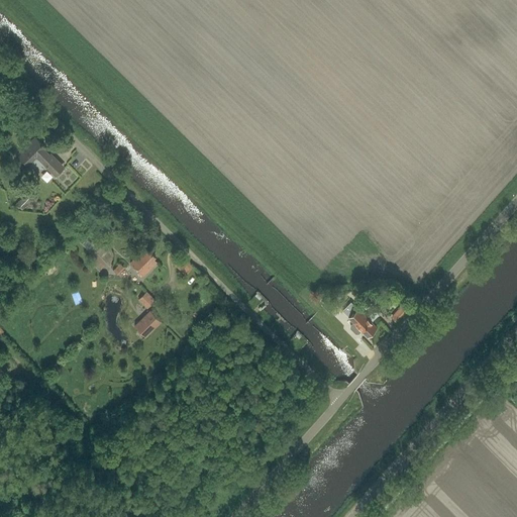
[(35,137),(16,157),(23,164),(23,168),(37,170),(37,169),(47,168),(56,177),(65,167),(50,152),(48,154),(42,149),(44,147),(35,137)]
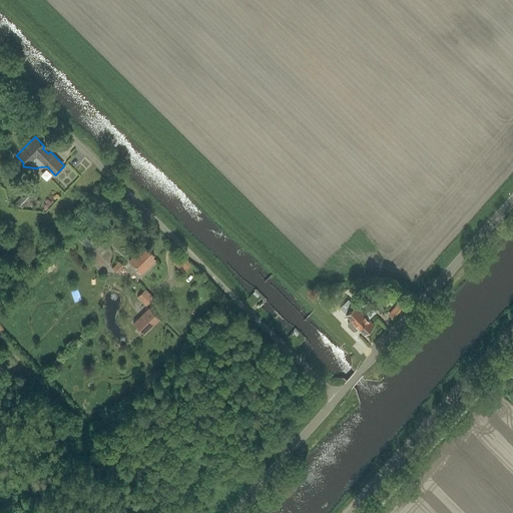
[(16,202),(22,208),(30,200),(25,194),(16,202)]
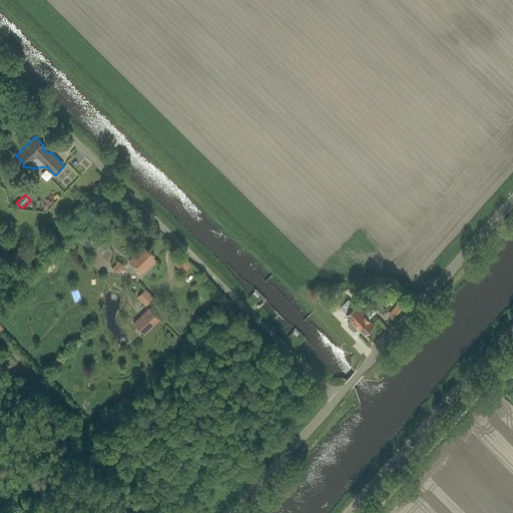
[(82,241),(89,248),(92,245),(85,238),(82,241)]
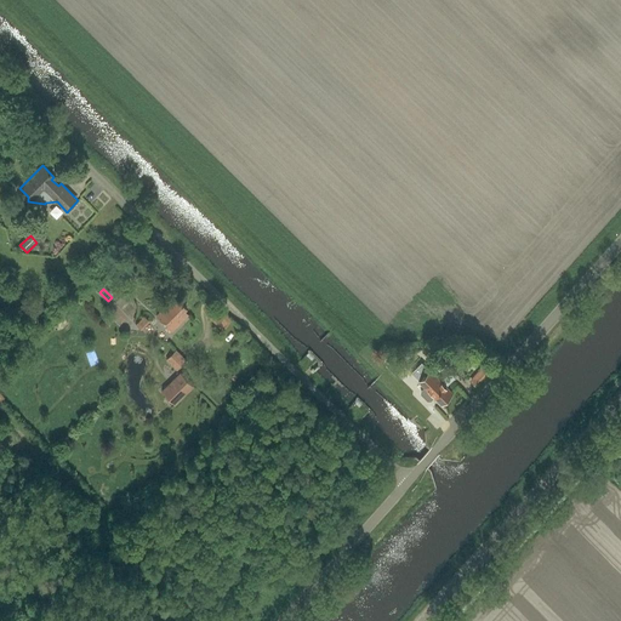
[(172,332),(188,315),(184,312),(187,309),(176,298),(157,317),(172,332)]
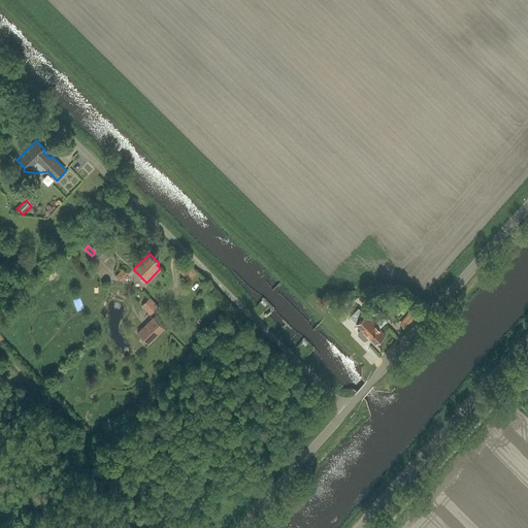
[(186,262),(177,269),(190,281),(197,273),(186,262)]
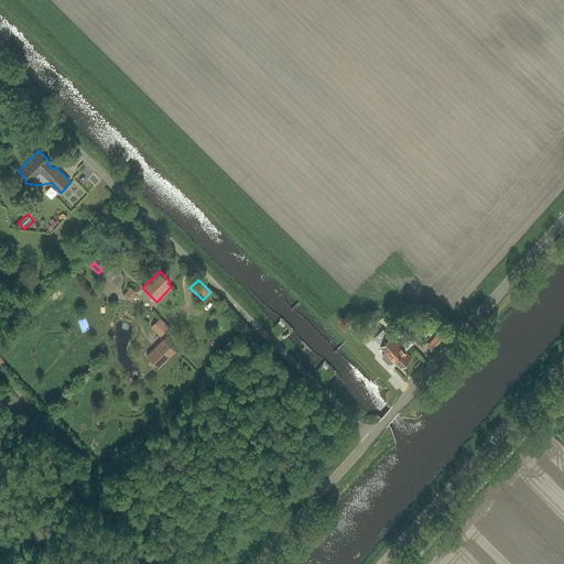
[(129,300),(137,292),(131,288),(125,294),(129,300)]
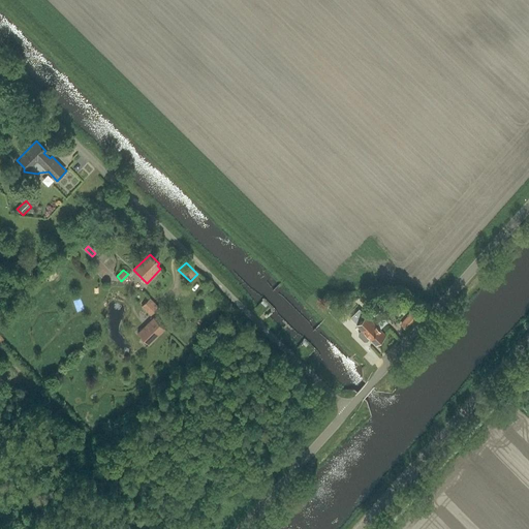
[(159,308),(150,300),(142,308),(151,316),(159,308)]
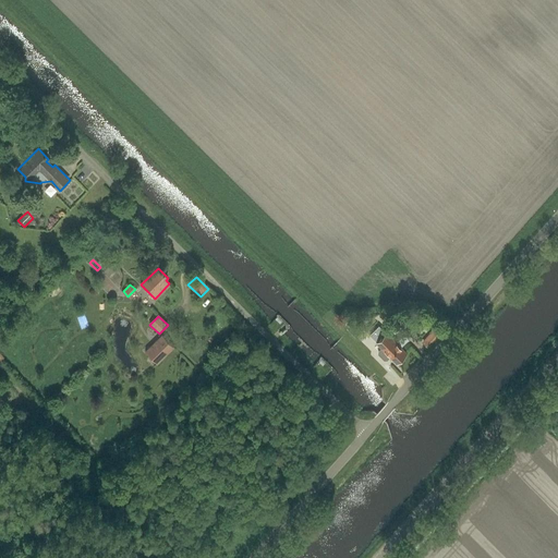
[(395,332),(399,328),(388,317),(384,322),(395,332)]
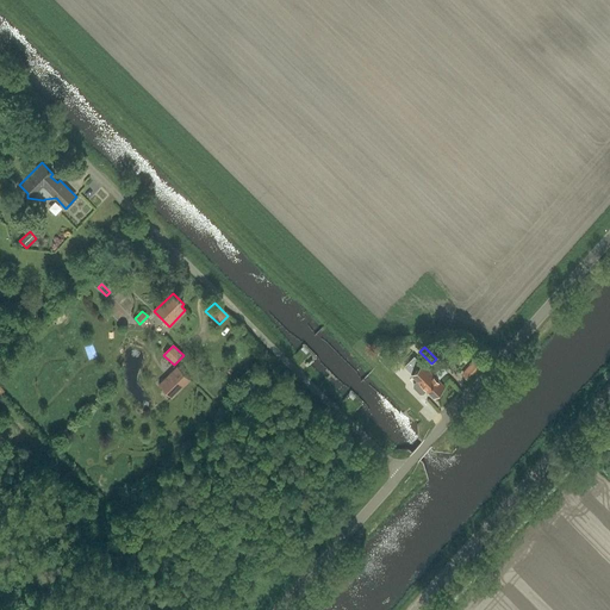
[(423,363),(412,375),(418,381),(415,385),(415,387),(419,392),(424,387),(435,398),(446,386),(423,363)]
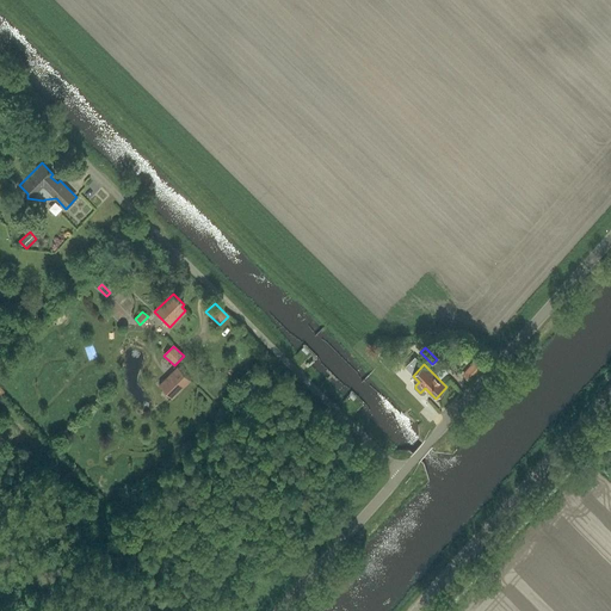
[(177,366),(160,384),(173,399),(191,381),(177,366)]
